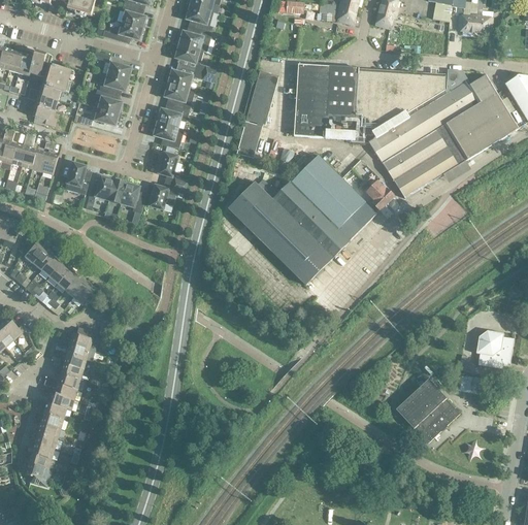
[(14,0),(12,8),(25,11),(28,4),(14,0)]
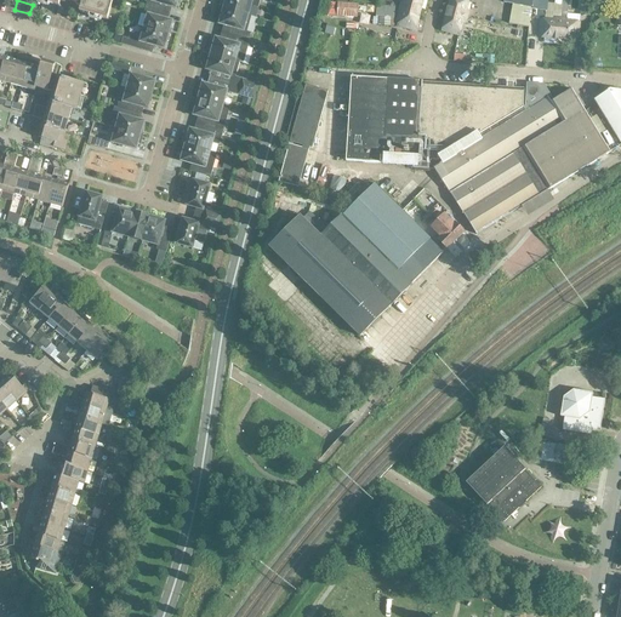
[(118,20),(123,0),(50,0),(60,3),(60,0),(78,0),(83,1),(80,9),(118,20)]
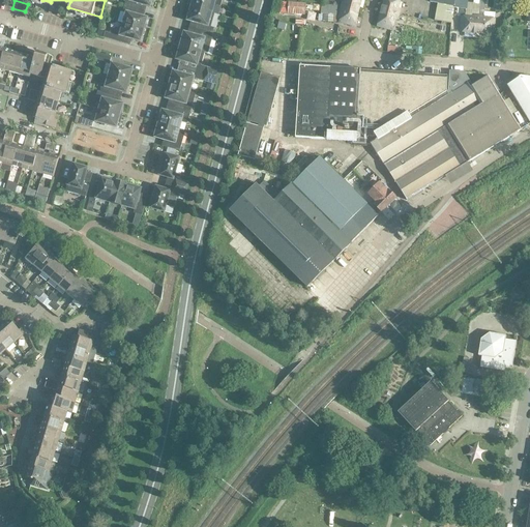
[(193,0),(192,4),(212,10),(214,2),(221,4),(222,0),(193,0)]
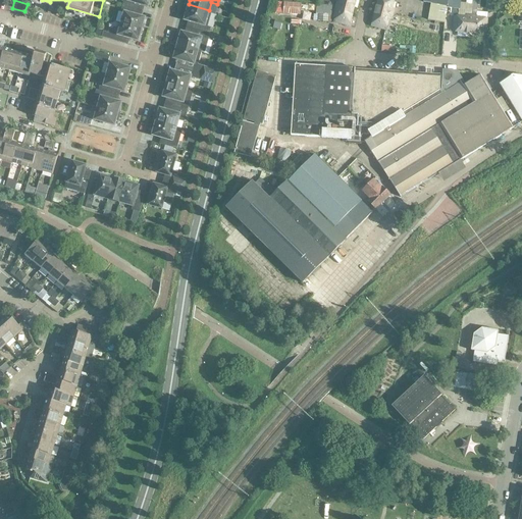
[(301,1),(293,0),(284,0),(283,10),(301,12),(301,1)]
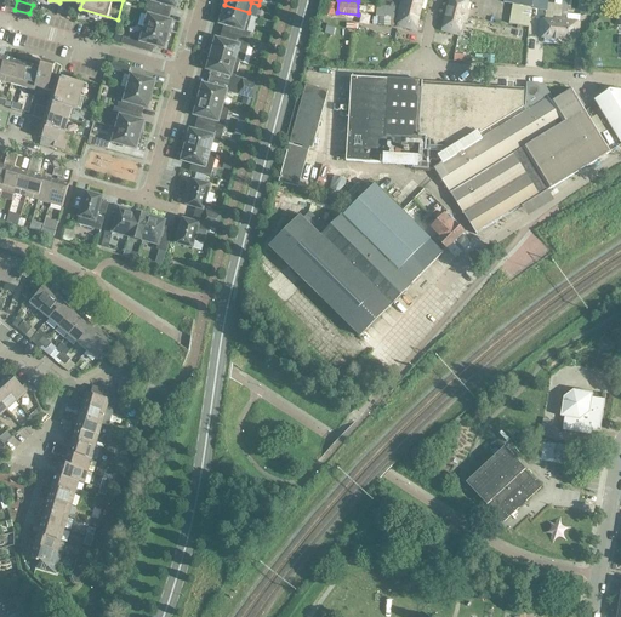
[(449,0),(446,9),(468,13),(472,0),(468,0),(449,0)]
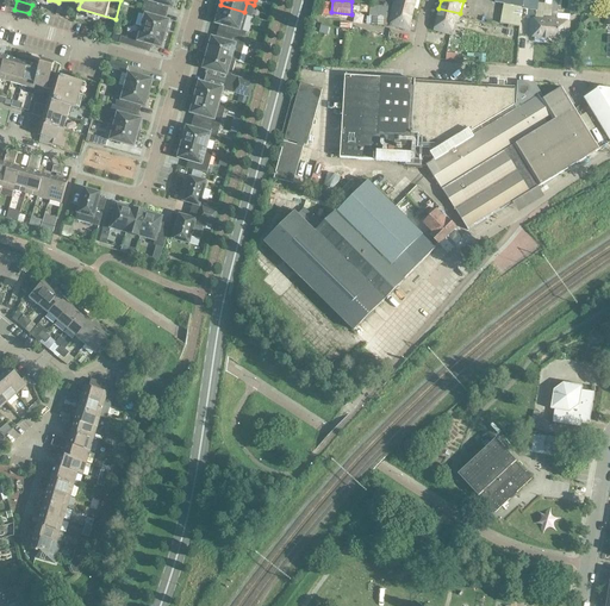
[(499,0),(504,1),(500,20),(520,24),(523,4),(522,4),(522,0),(499,0)]
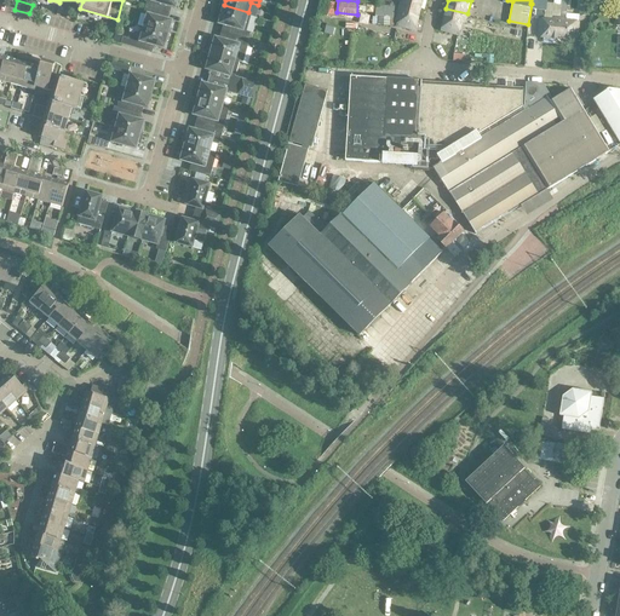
[(589,13),(590,0),(580,0),(579,12),(589,13)]
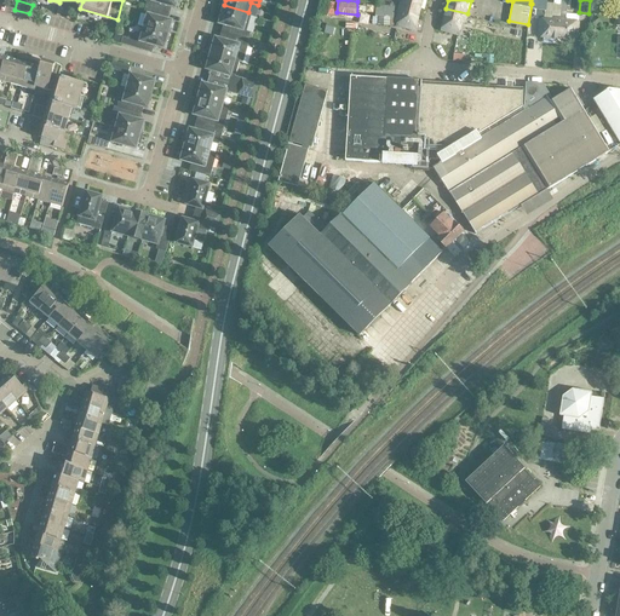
[(392,15),(394,4),(377,3),(377,4),(377,10),(375,13),(392,15)]
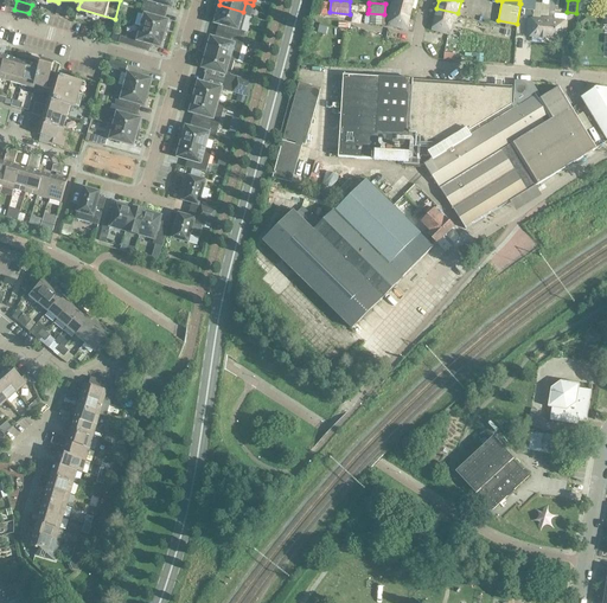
[(141,25),(165,31),(168,18),(155,14),(157,7),(142,4),(140,11),(145,12),(141,25)]
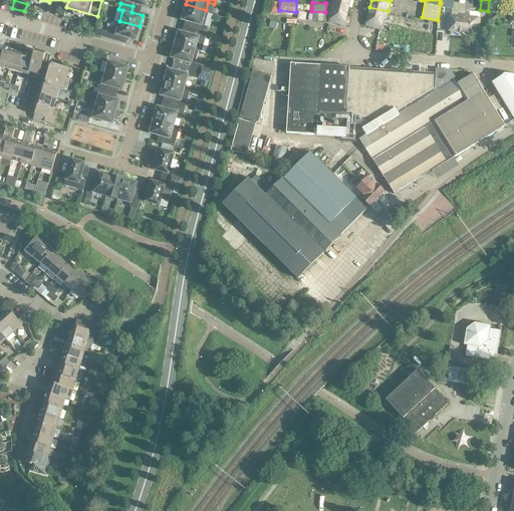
[(348,7),(331,3),(329,8),(331,9),(329,19),(343,23),(348,7)]
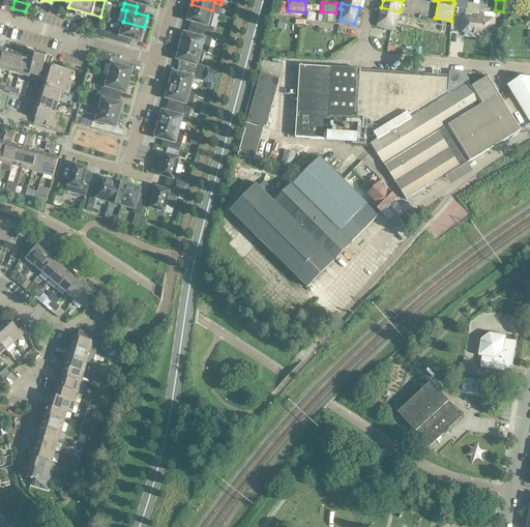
[(214,11),(212,10),(192,4),(187,18),(199,22),(198,27),(212,31),(214,26),(210,25),(214,11)]
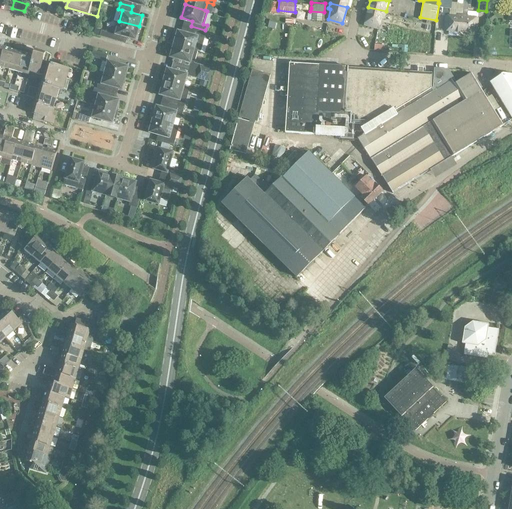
[(386,11),(368,7),(364,23),(379,27),(380,23),(385,24),(387,18),(392,19),(393,14),(391,13),(385,12),(386,11)]
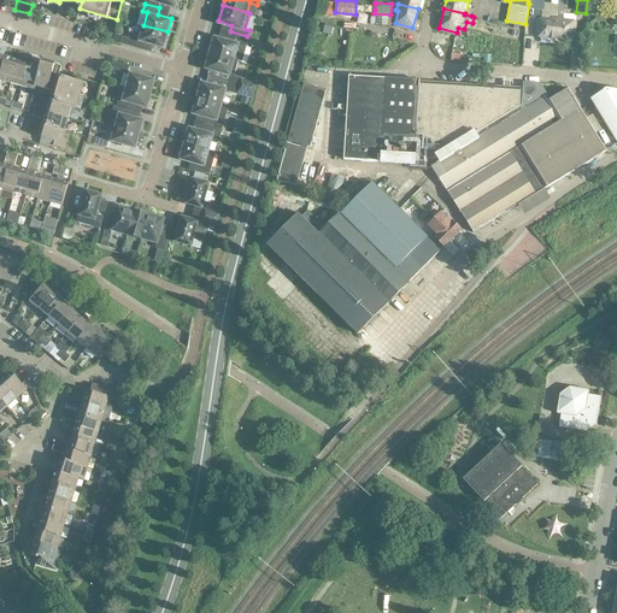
[(599,19),(593,13),(588,18),(593,24),(599,19)]
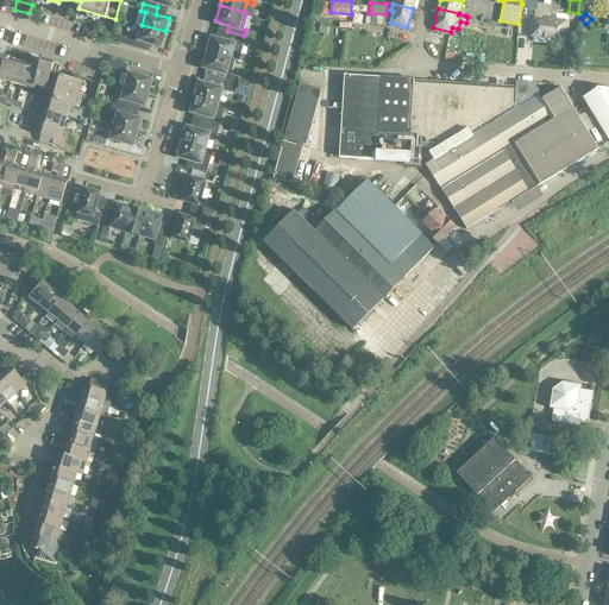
[(548,36),(551,14),(542,14),(542,17),(529,16),(528,33),(548,36)]
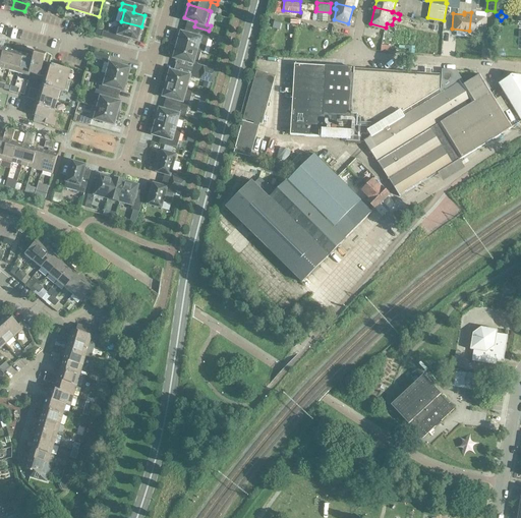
[(475,13),(471,12),(469,31),(485,32),(486,16),(475,15),(475,13)]
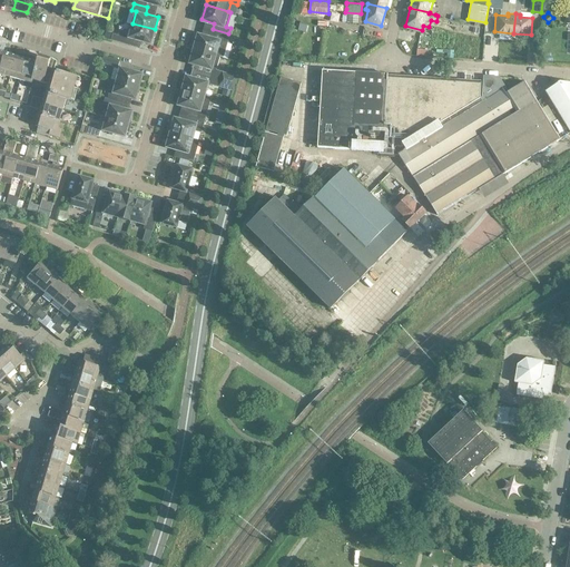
[(432,20),(431,28),(441,30),(442,22),(432,20)]
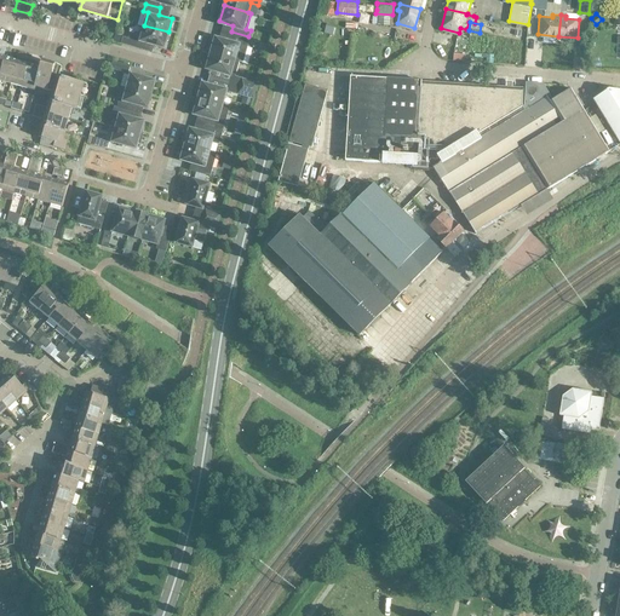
[(168,32),(144,26),(141,39),(165,46),(168,32)]
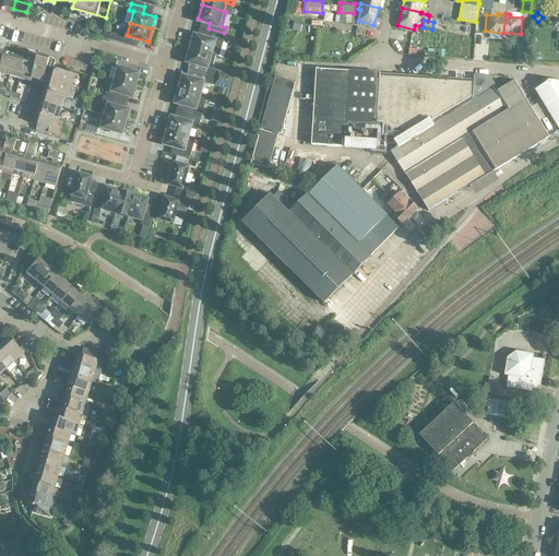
[(224,33),(209,28),(206,35),(194,32),(190,46),(212,52),(216,38),(223,39),(224,33)]
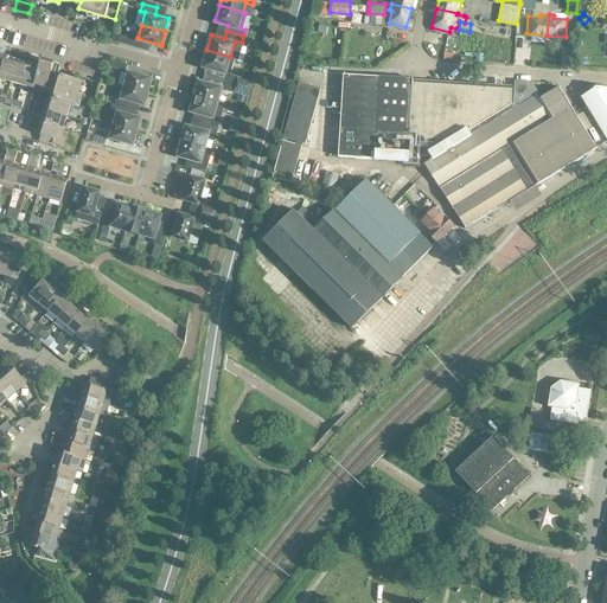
[(120,33),(119,40),(133,44),(134,37),(120,33)]
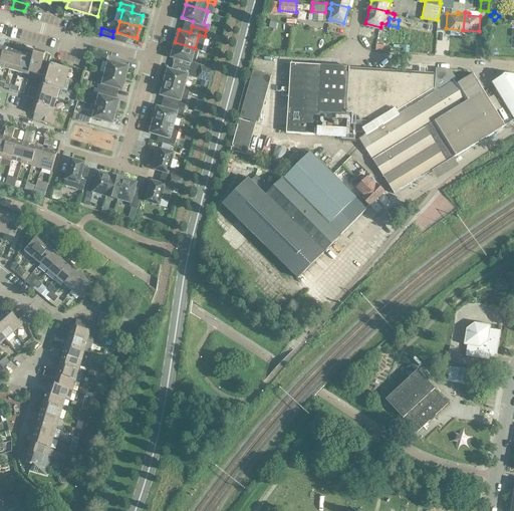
[(199,49),(195,48),(175,42),(171,55),(195,62),(199,49)]
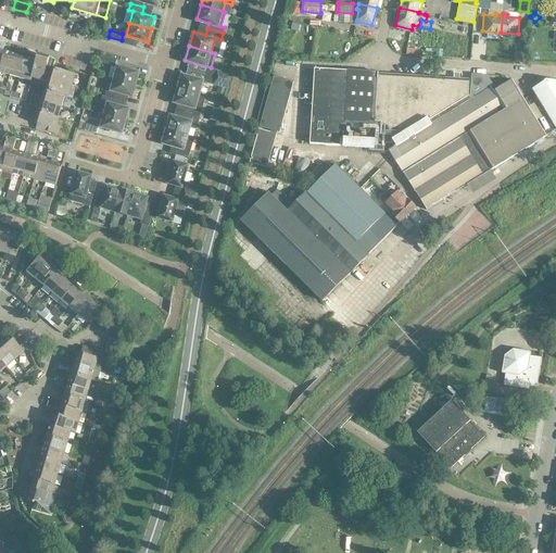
[(0,70),(10,73),(16,51),(5,48),(0,66),(0,70)]
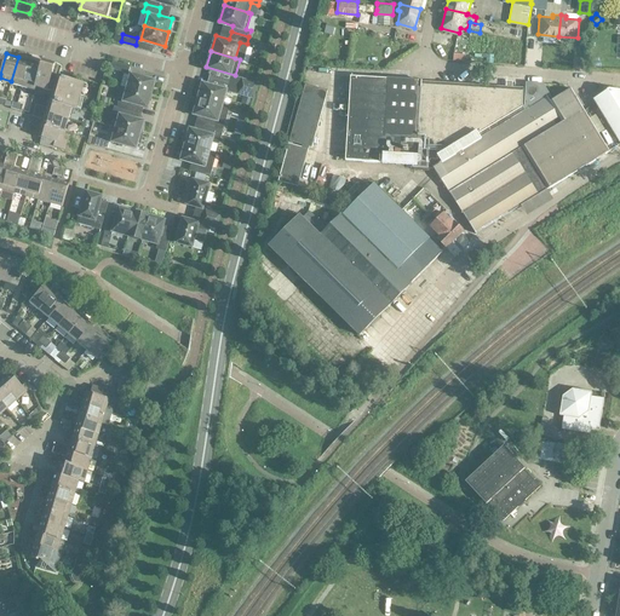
[(11,81),(23,84),(30,57),(23,55),(23,58),(18,57),(11,81)]
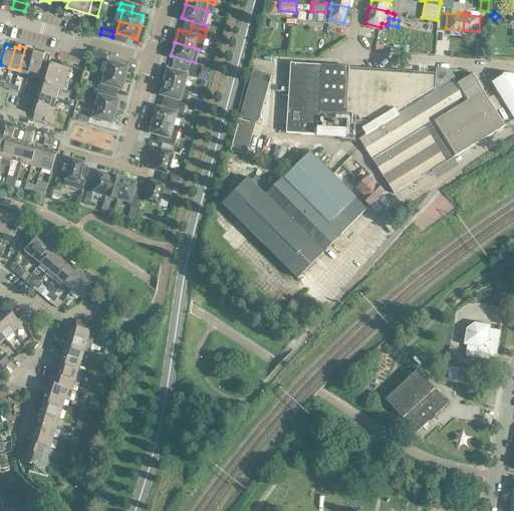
[(19,69),(29,72),(34,53),(30,51),(31,48),(25,47),(19,69)]
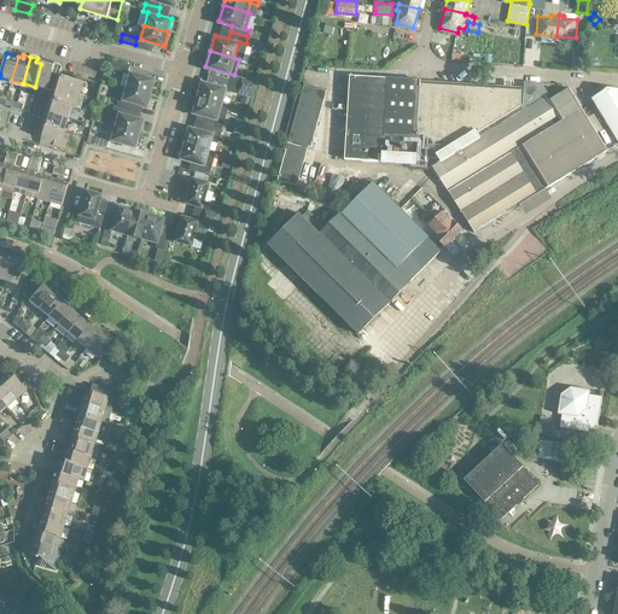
[(48,98),(81,106),(87,82),(58,74),(62,63),(42,58),(41,64),(35,87),(36,85),(53,89),(51,98),(48,97),(48,98)]
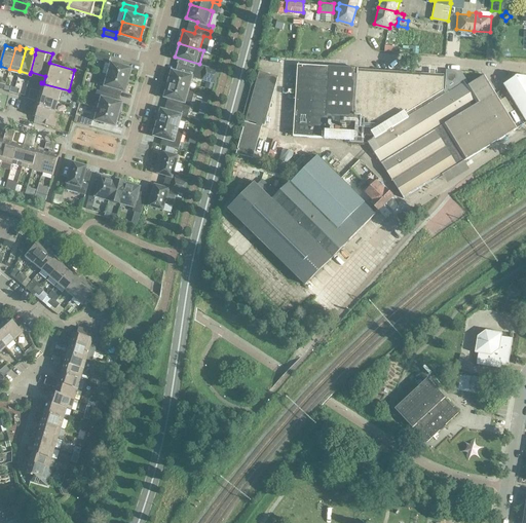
[(94,55),(109,60),(110,54),(96,50),(94,55)]
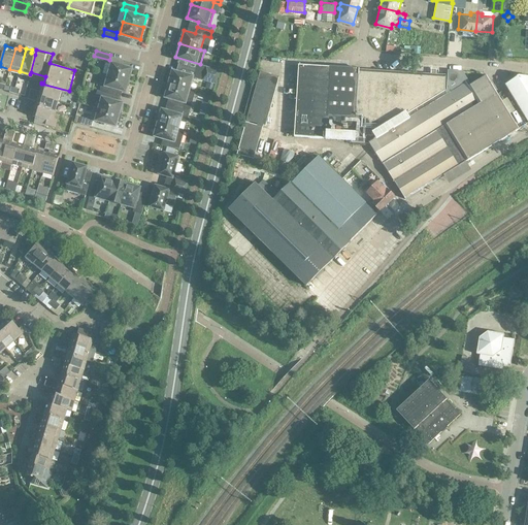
[(108,72),(129,78),(132,67),(111,61),(108,72)]
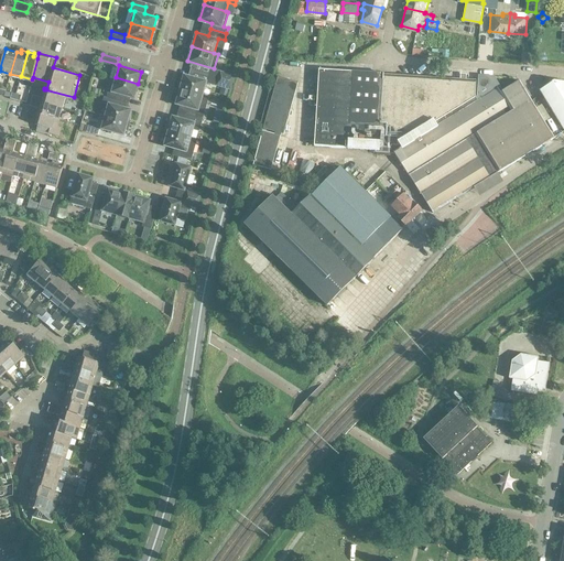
[(296,66),(292,72),(299,77),(303,72),(296,66)]
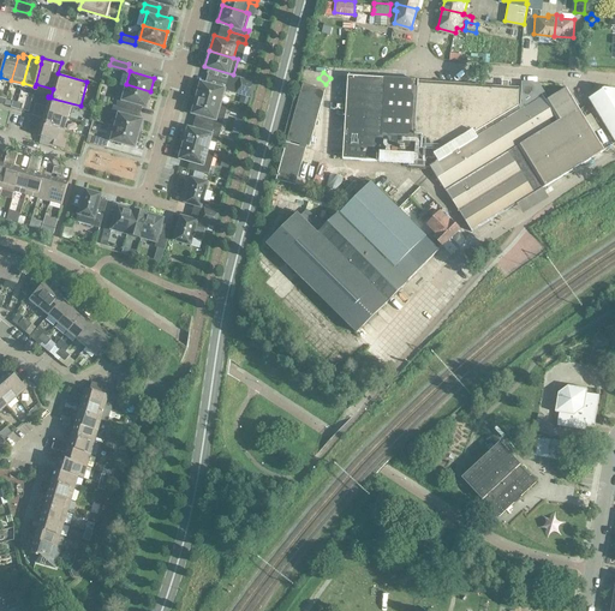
[(437,153),(439,154),(519,105),(518,103),(519,84),(508,84),(508,79),(502,79),(502,83),(418,78),(384,76),(347,73),(342,156),(380,159),(411,161),(411,166),(425,167),(427,154),(435,155),(437,153)]
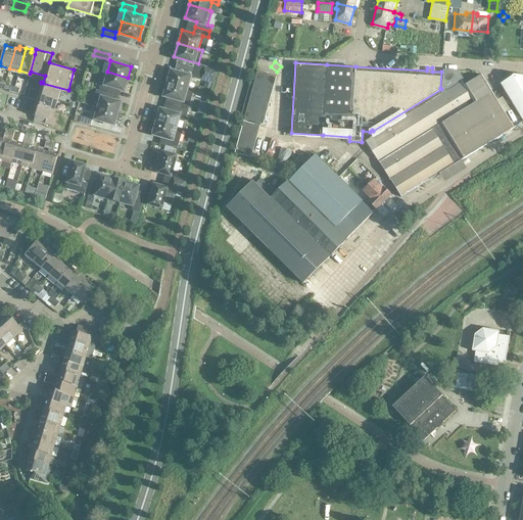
[(202,71),(215,74),(217,68),(204,64),(202,71)]
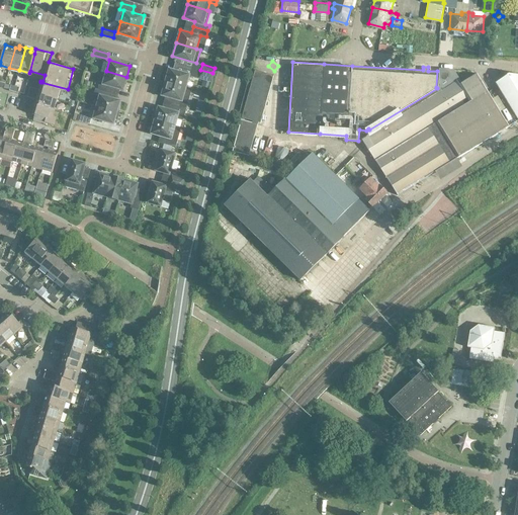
[(165,80),(186,86),(189,73),(169,67),(165,80)]
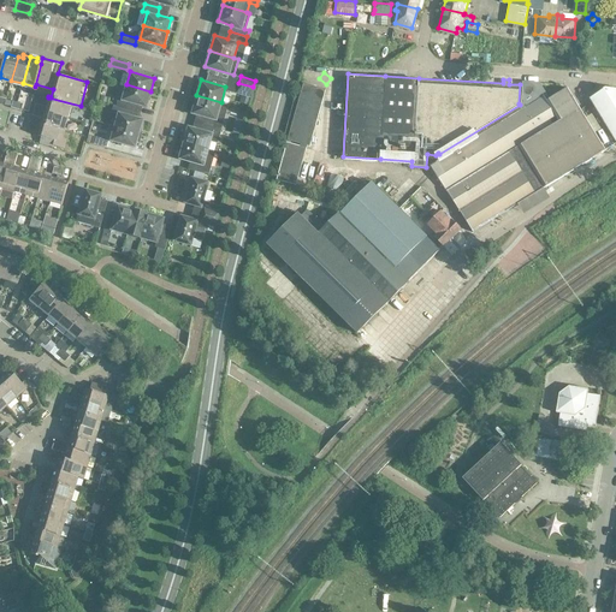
[(605,148),(569,89),(568,85),(548,97),(544,93),(539,84),(537,84),(538,81),(534,81),(522,79),(522,88),(521,94),(521,102),(519,104),(520,105),(439,154),(440,156),(430,162),(436,172),(473,230),(517,202),(543,186),(605,148)]
